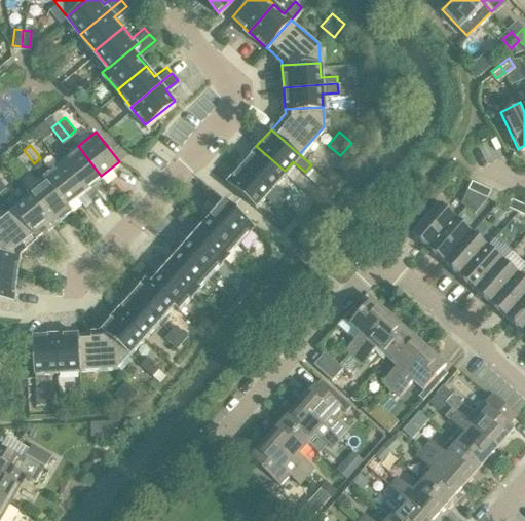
[(83,189),(101,176),(78,146),(61,159),(83,189)]
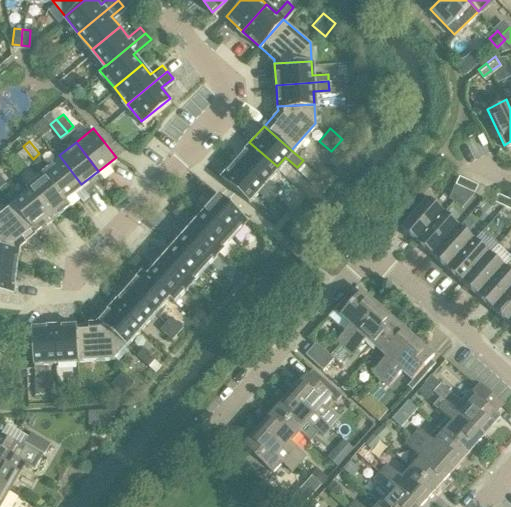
[(268,176),(277,166),(249,142),(235,158),(274,193),(280,186),(268,176)]
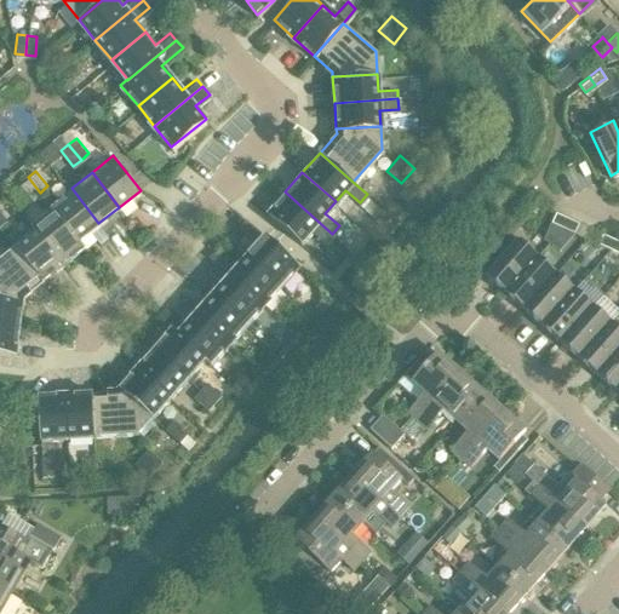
[(32,199),(40,193),(28,177),(19,183),(32,199)]
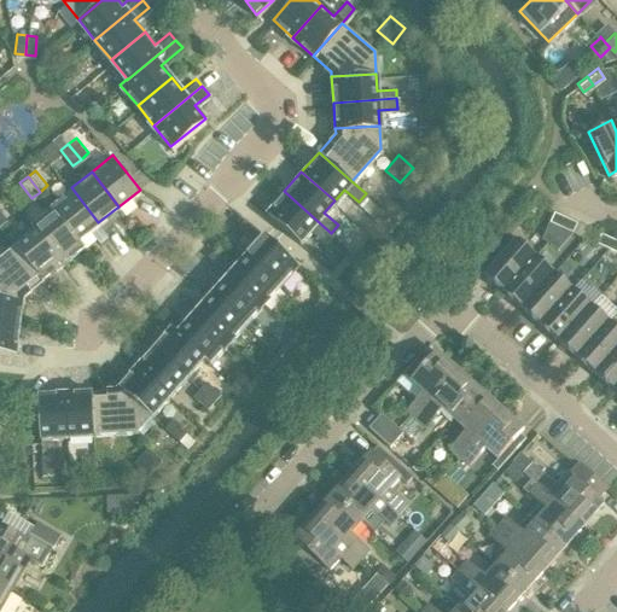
[(79,238),(98,222),(71,187),(51,203),(52,204),(79,238)]
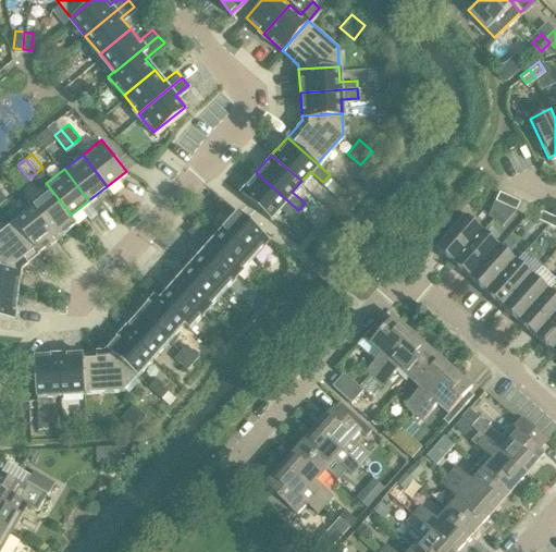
[(293,217),(298,210),(256,172),(241,191),(270,217),(280,206),(293,217)]
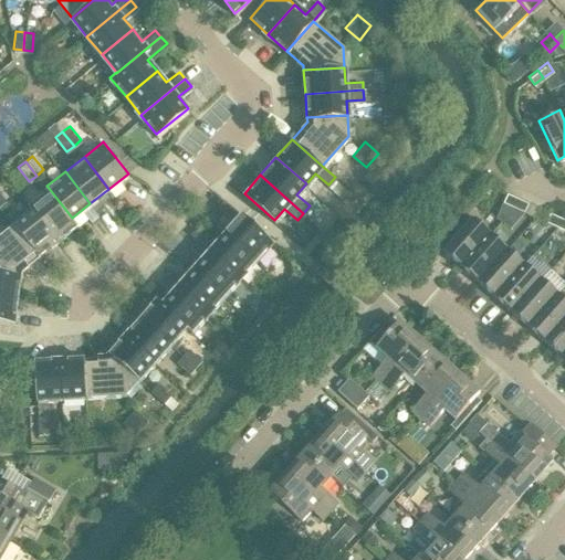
[(48,187),(28,203),(31,208),(33,207),(58,239),(76,224),(72,218),(48,187)]
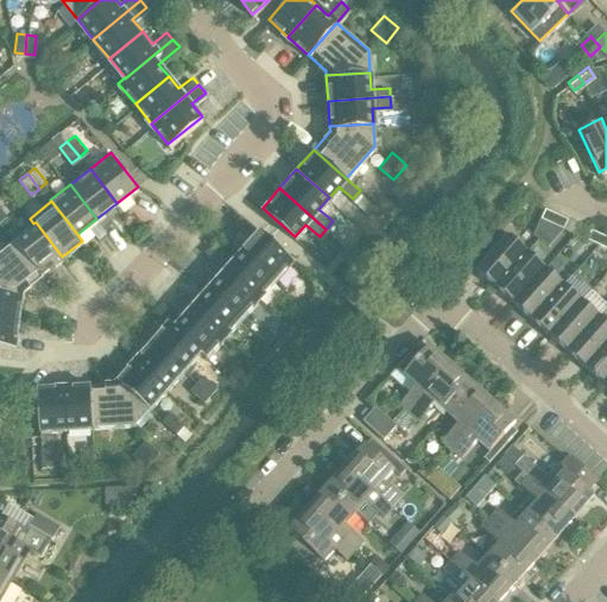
[(551,220),(556,210),(544,206),(539,215),(551,220)]
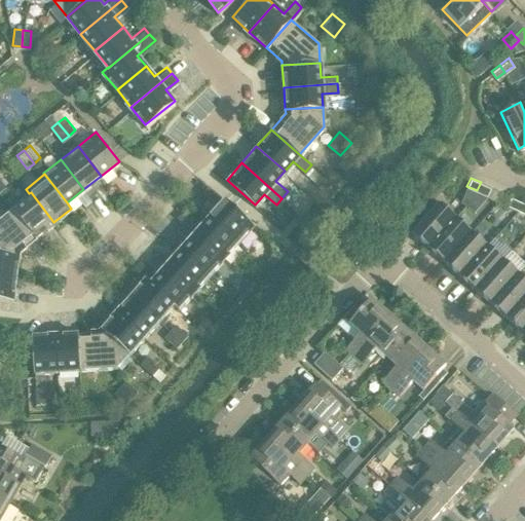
[(487,195),(490,187),(481,182),(477,190),(487,195)]
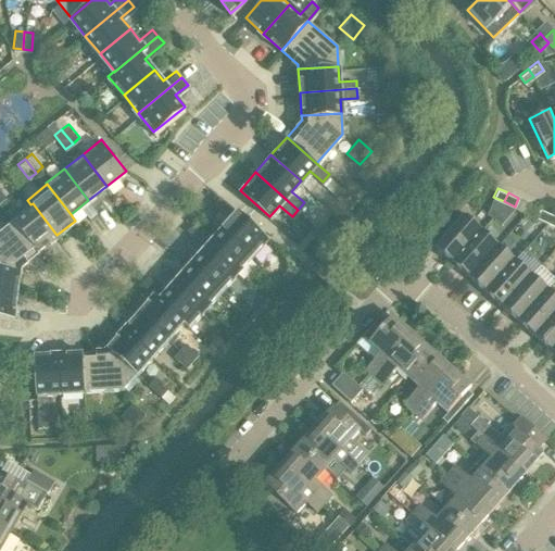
[(222,227),(252,253),(267,236),(225,198),(219,204),(231,216),(222,227)]
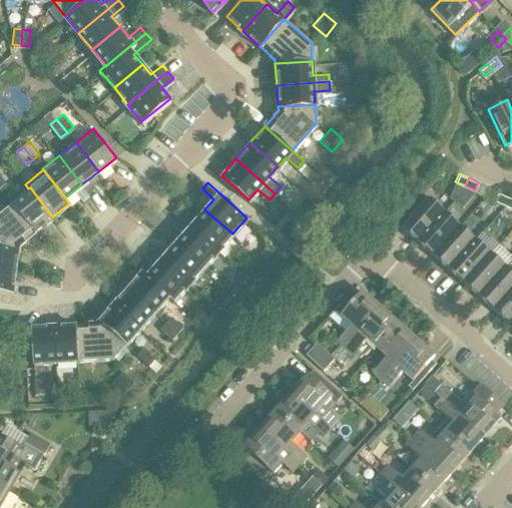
[(35,230),(52,216),(30,187),(13,200),(35,230)]
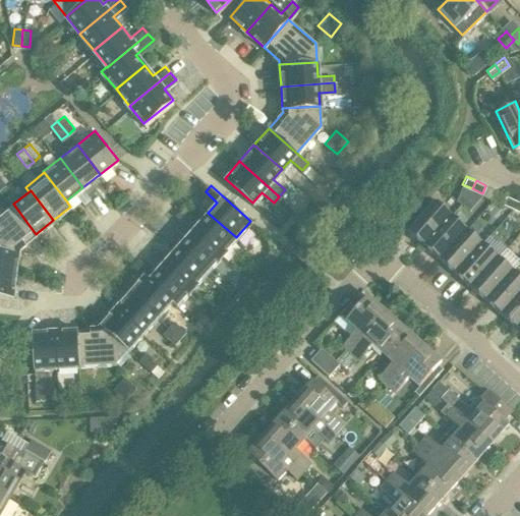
[(512,207),(515,198),(506,194),(502,203),(512,207)]
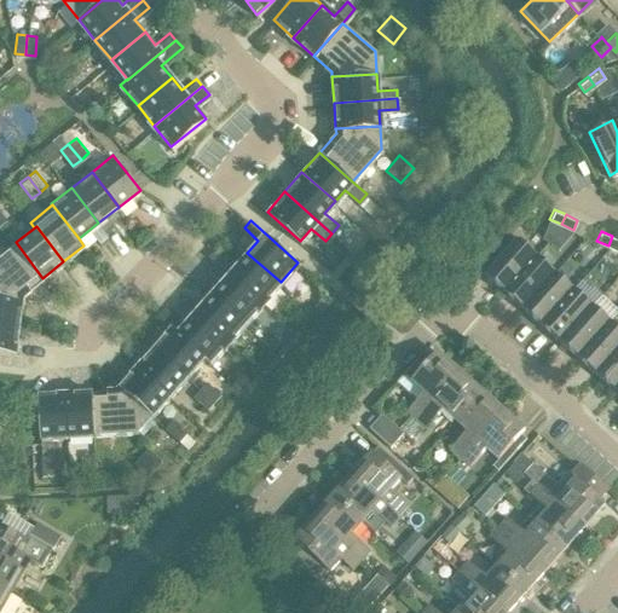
[(503,289),(536,253),(515,236),(484,272),(503,289)]
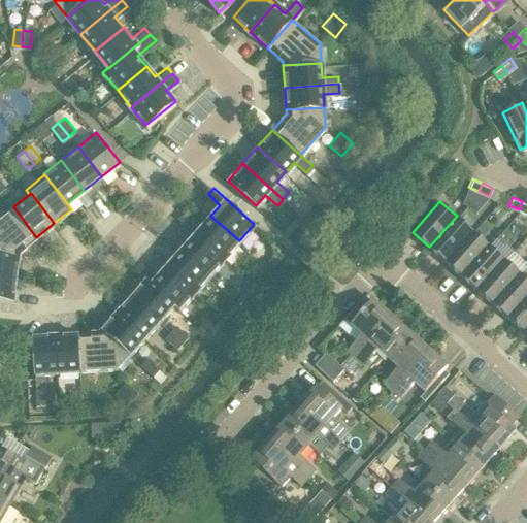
[(19,251),(36,237),(13,206),(0,217),(0,252),(19,255),(19,251)]
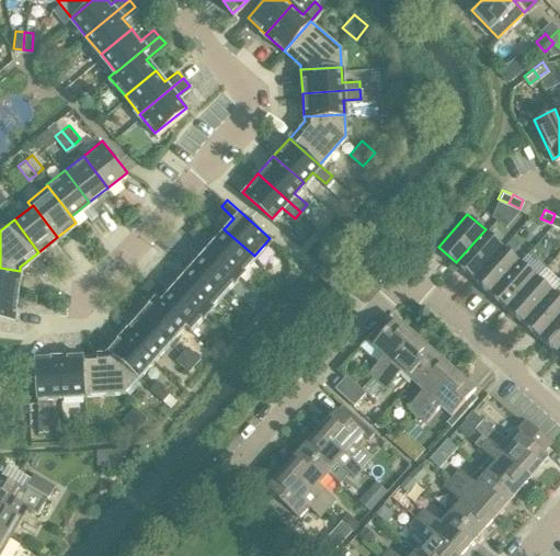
[(238,273),(254,256),(224,229),(214,240),(202,229),(195,236),(238,273)]
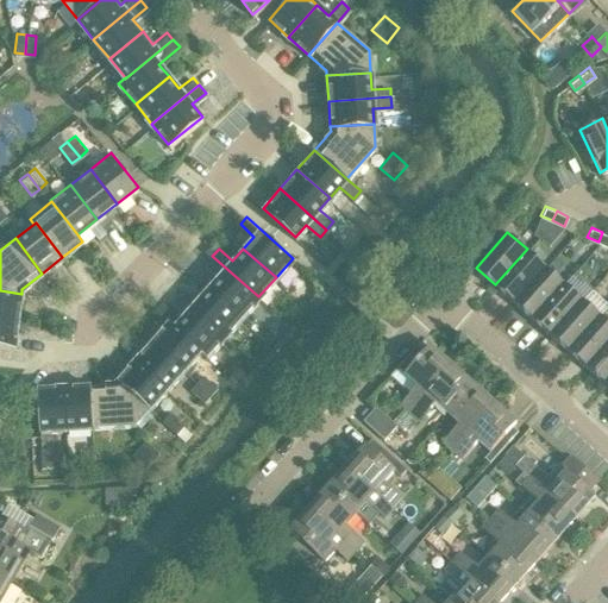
[(513,301),(545,265),(527,249),(495,284),(513,301)]
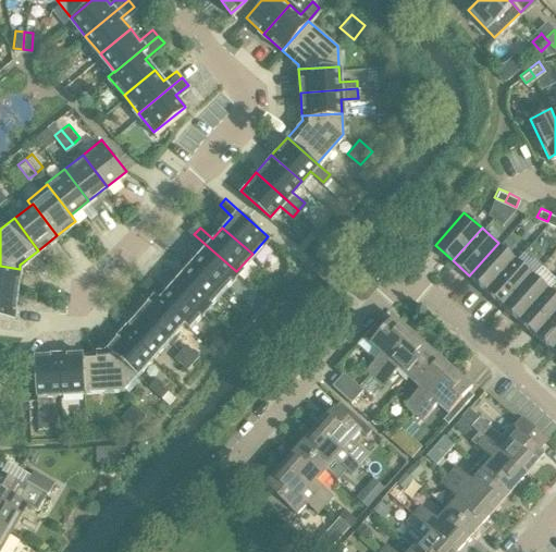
[(221,290),(236,271),(194,234),(188,241),(200,252),(190,262),(221,290)]
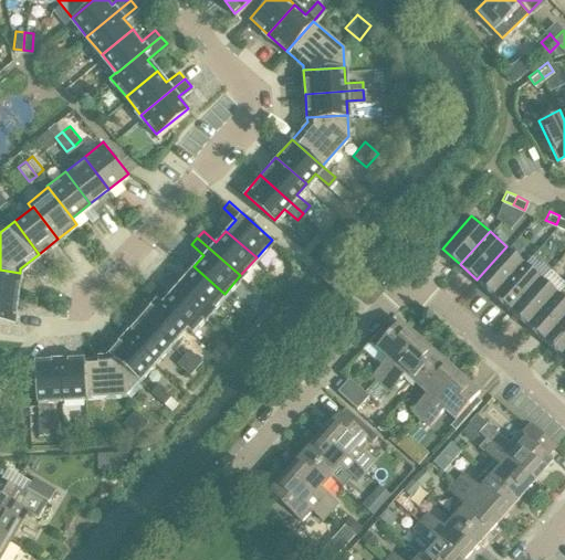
[(493,294),(523,261),(506,246),(477,280),(493,294)]
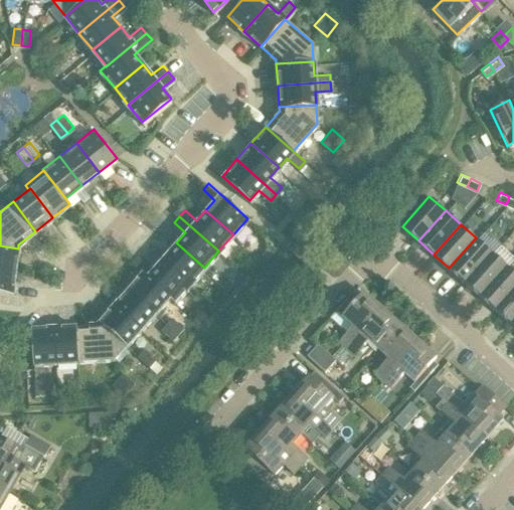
[(464,282),(491,251),(476,237),(449,268),(464,282)]
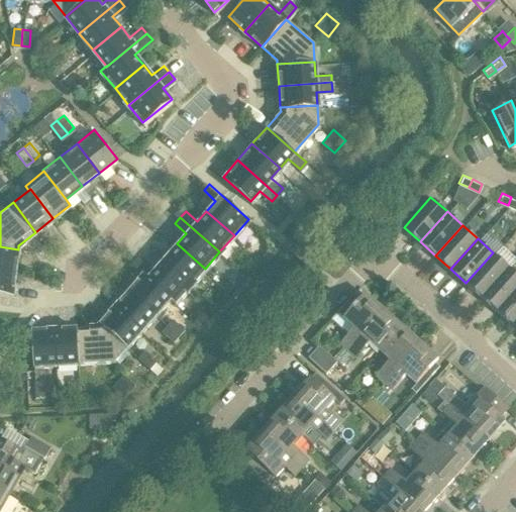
[(205,269),(177,243),(169,253),(157,243),(151,249),(191,285),(205,269)]
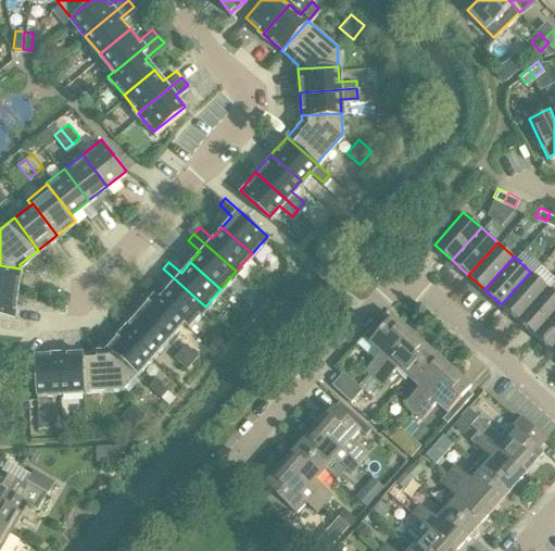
[(0,289),(16,291),(20,268),(0,265),(0,289)]
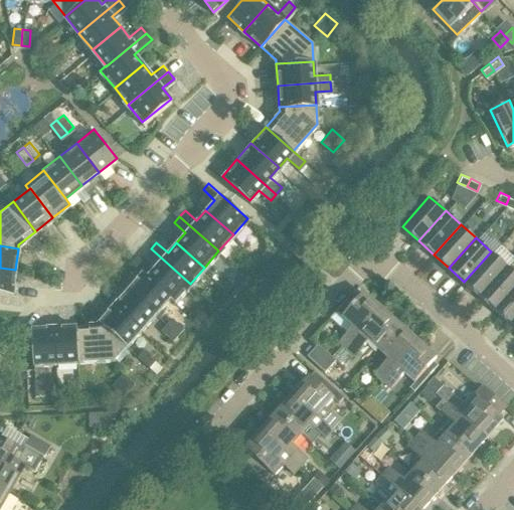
[(174,301),(190,284),(151,248),(145,255),(157,265),(148,275),(148,276),(169,295),(169,296),(174,301)]
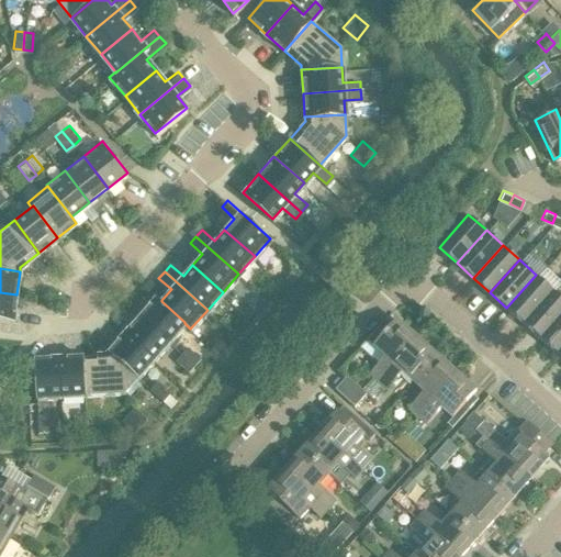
[(523,323),(552,290),(536,275),(506,308),(523,323)]
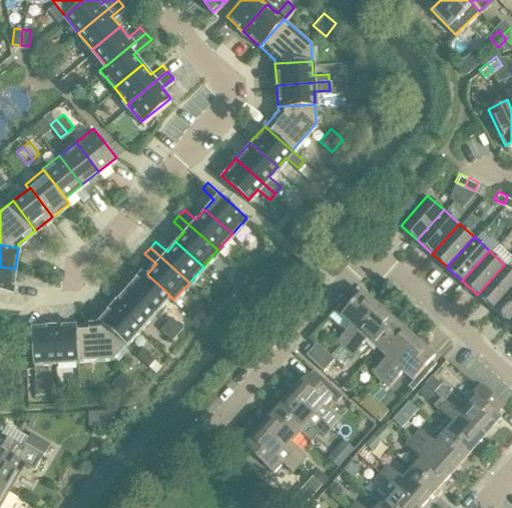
[(493,308),(511,286),(511,271),(504,265),(477,295),(493,308)]
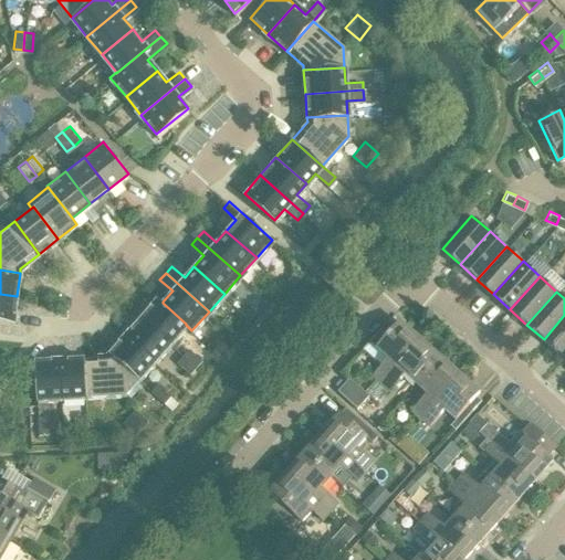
[(0,318),(14,320),(17,296),(0,294),(0,318)]
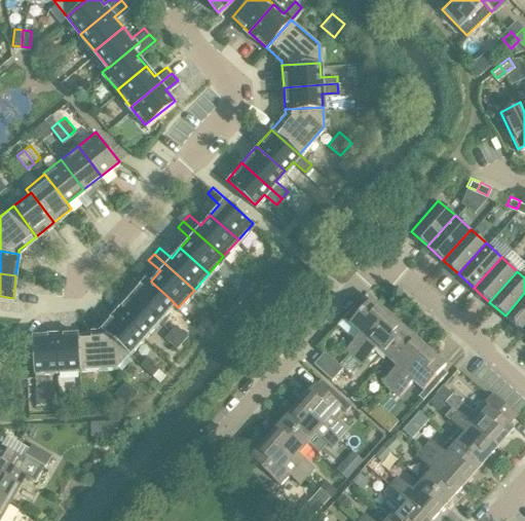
[(151,282),(151,281),(146,275),(130,293),(158,319),(173,302),(173,301),(151,282)]
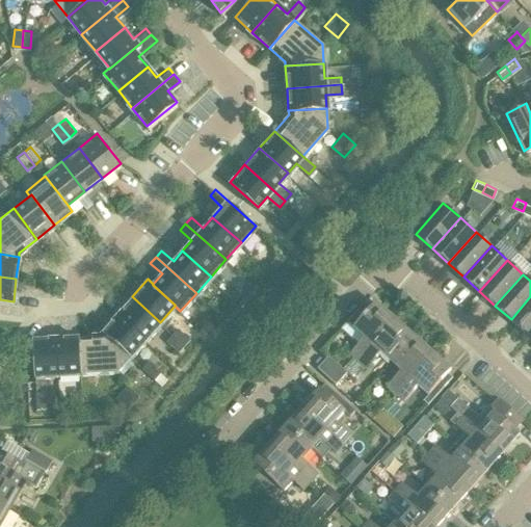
[(144,339),(160,322),(132,296),(116,313),(144,339)]
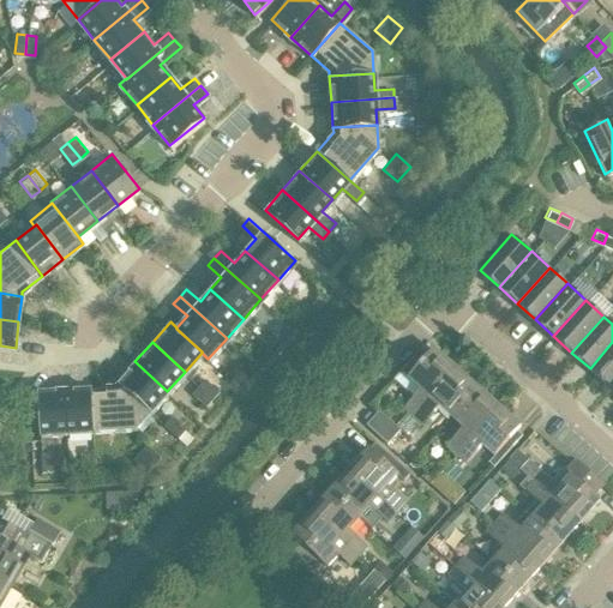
[(413,411),(454,365),(432,345),(430,349),(424,344),(424,343),(422,342),(392,377),(394,378),(395,377),(413,392),(403,403),(413,411)]
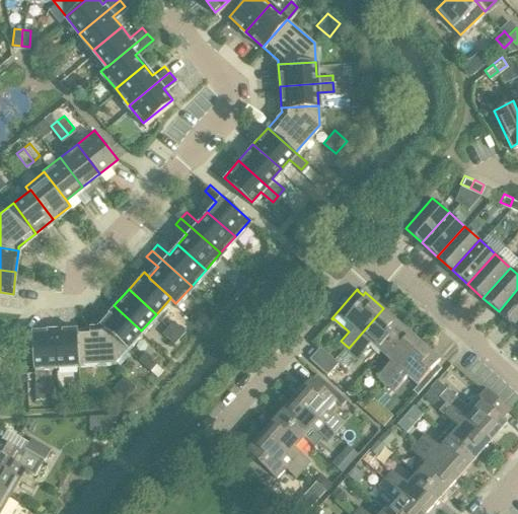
[(514,325),(517,320),(517,289),(499,311),(514,325)]
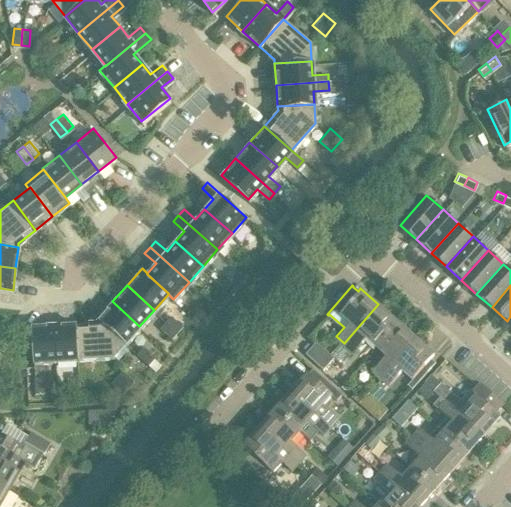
[(125,342),(139,326),(112,301),(98,317),(125,342)]
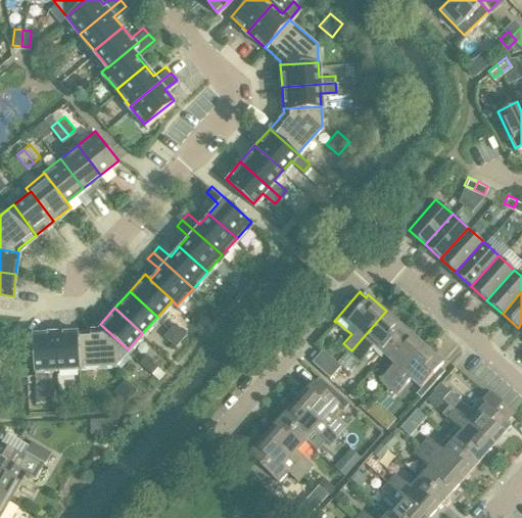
[(384,351),(406,327),(386,311),(351,350),(360,358),(374,342),(384,351)]
